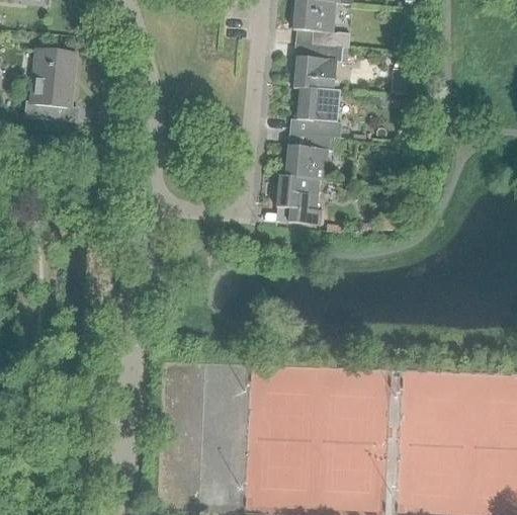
[(336,0),(295,0),(292,28),(295,28),(294,43),(317,45),(341,47),(349,48),(350,32),(333,30),(336,1),(336,0)]
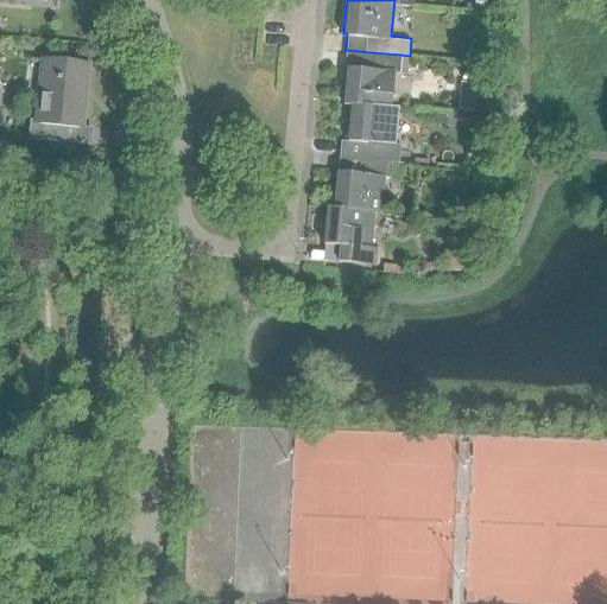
[(391,105),(393,69),(399,70),(400,55),(372,52),(371,65),(348,64),(345,102),(352,102),(352,101),(391,105)]
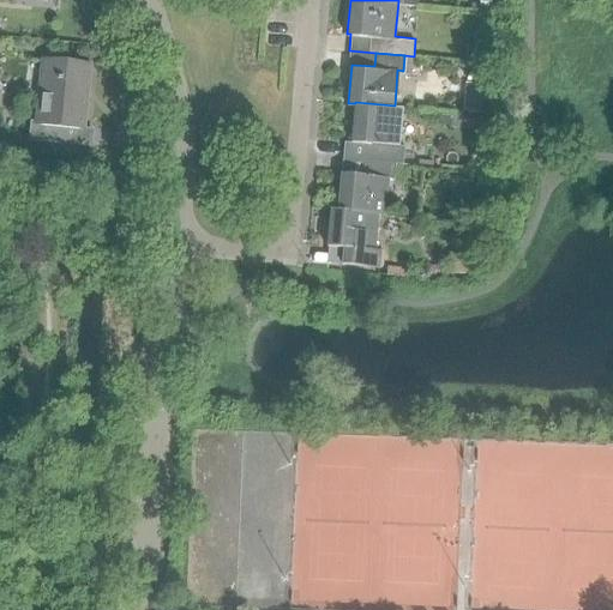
[(66,122),(85,124),(91,62),(42,58),(36,118),(31,118),(30,137),(65,139),(66,122)]
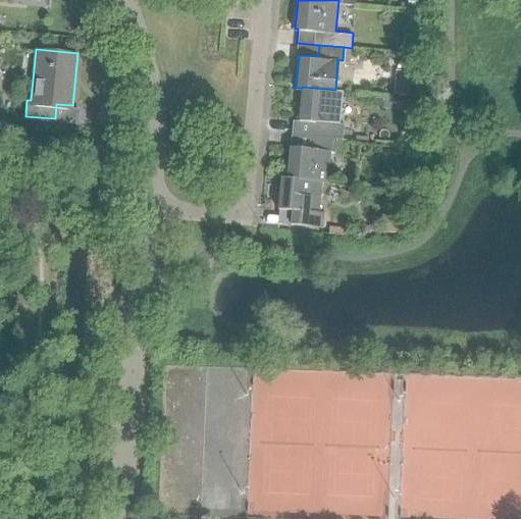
[(398,56),(397,66),(407,67),(408,57),(398,56)]
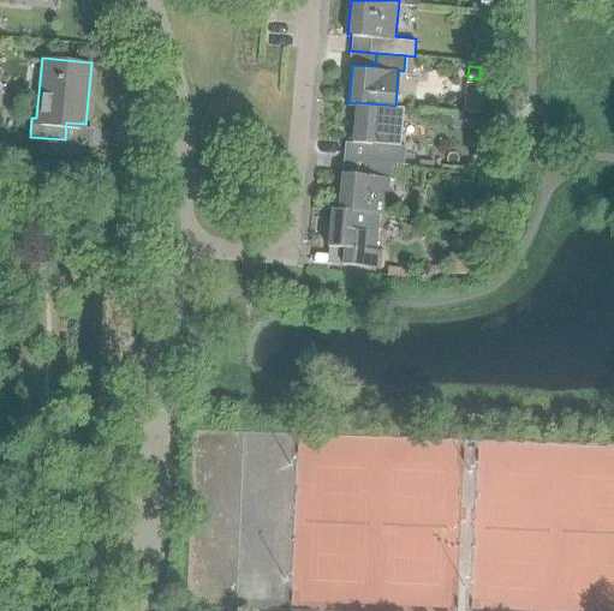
[(371,142),(370,156),(370,157),(397,160),(397,161),(404,161),(405,144),(399,144),(401,106),(395,106),(356,102),(356,103),(352,141),(371,142)]
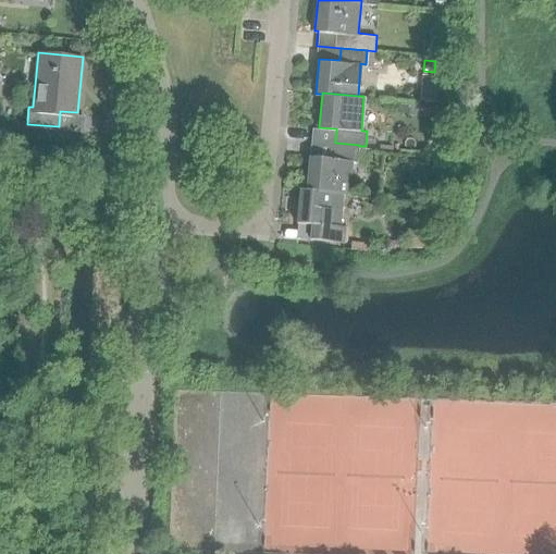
[(400,103),(399,110),(409,112),(410,106),(400,103)]
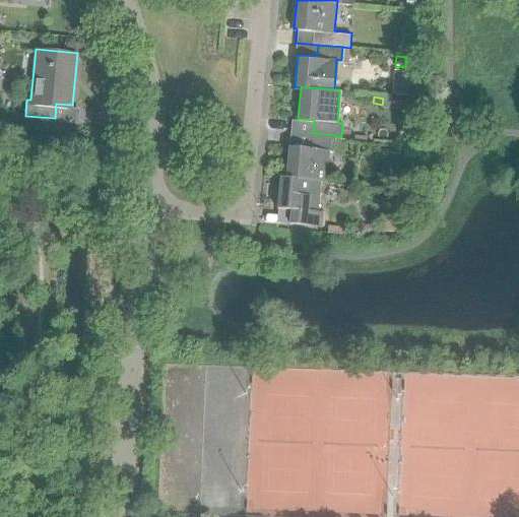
[(395,128),(394,141),(404,142),(405,129),(395,128)]
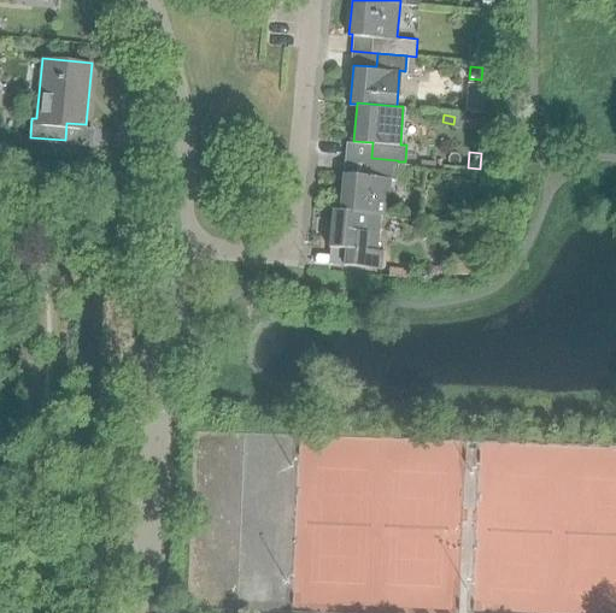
[(398,160),(371,158),(371,157),(365,157),(364,174),(342,171),(340,206),(340,207),(380,211),(379,212),(387,212),(391,176),(397,177),(398,161),(398,160)]
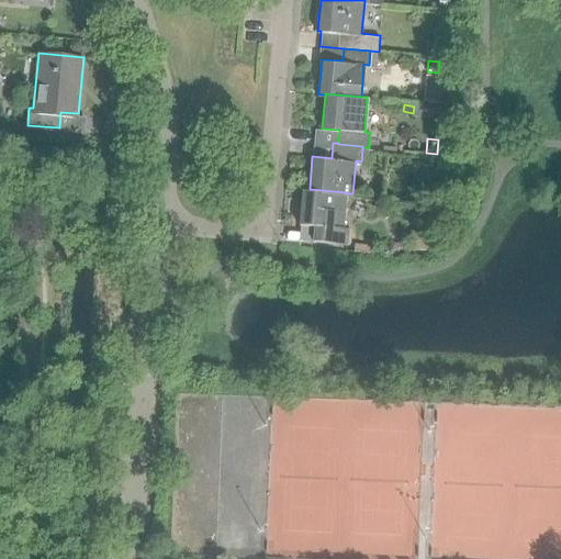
[(313,239),(317,239),(347,243),(348,226),(343,225),(345,193),(346,192),(310,189),(310,188),(303,188),(300,223),(305,224),(312,227),(314,228),(313,239)]
